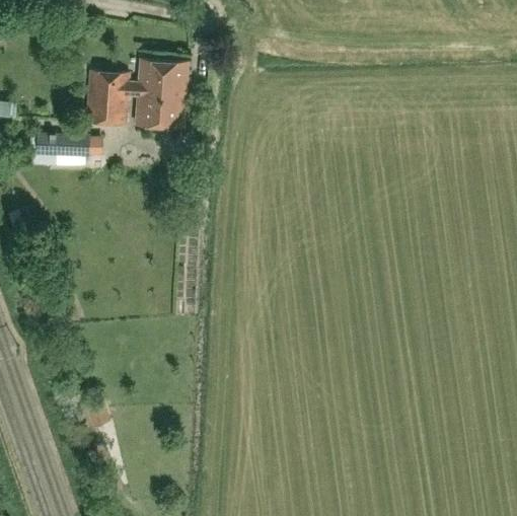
[(125,125),(127,96),(136,97),(135,125),(183,128),(188,63),(139,60),(137,82),(128,82),(128,73),(89,71),(86,122),(125,125)]
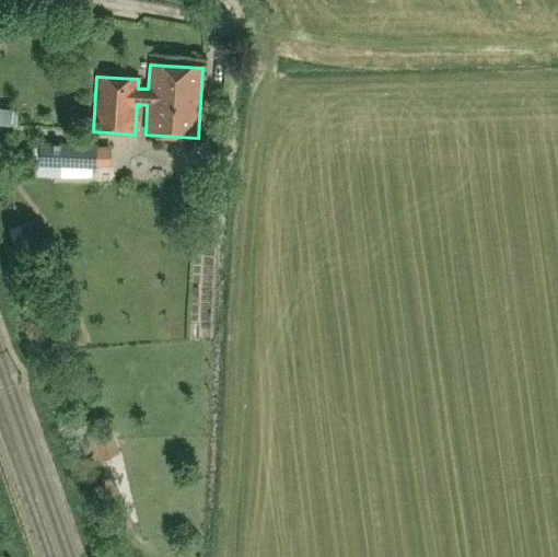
[(0,131),(14,131),(14,116),(0,115),(0,131)]
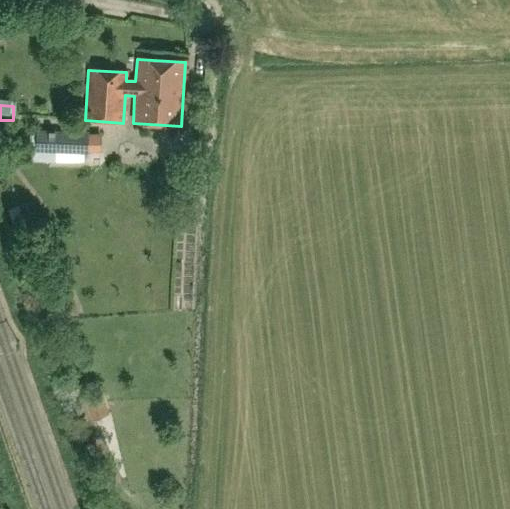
[(87,154),(88,134),(36,132),(35,152),(87,154)]
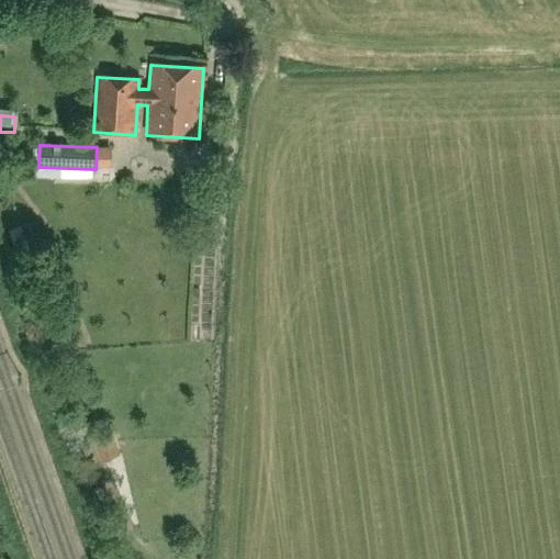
[(29,227),(8,235),(14,253),(35,245),(29,227)]
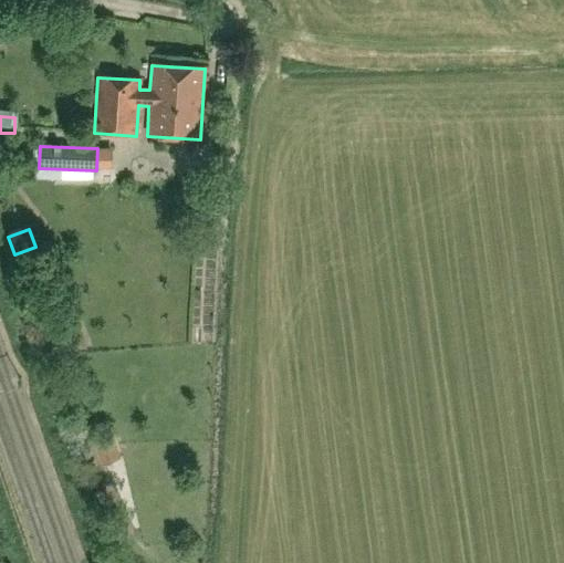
[(104,437),(92,441),(101,466),(113,461),(104,437)]
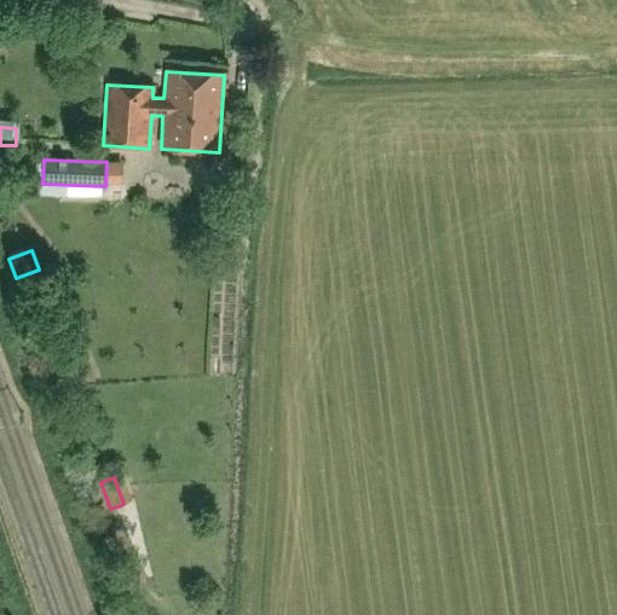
All buildings are outlined.
